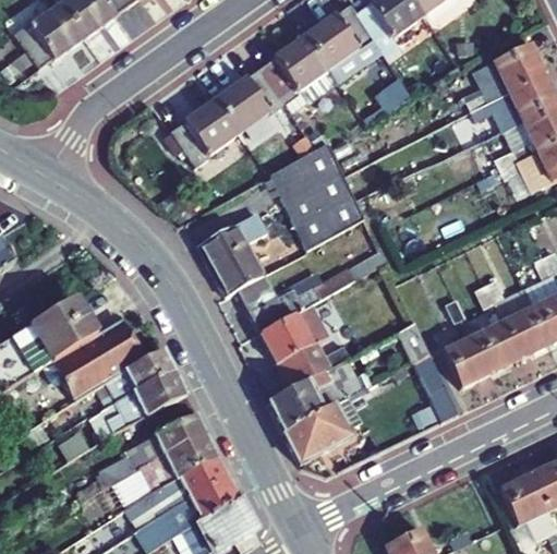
[(67,0),(61,4),(85,37),(116,15),(116,14),(129,4),(125,0),(67,0)]
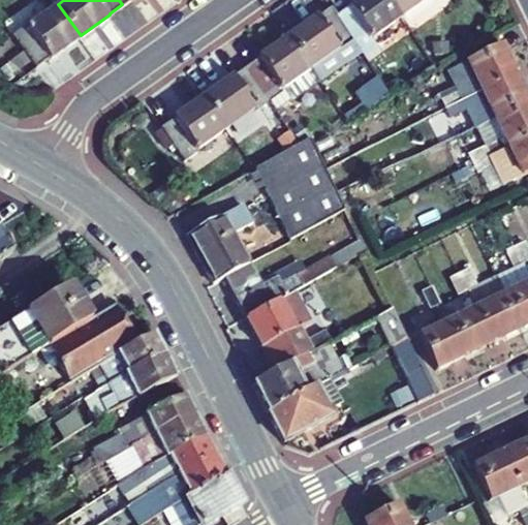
[(349,5),(337,14),(362,49),(366,55),(378,45),(371,36),(401,14),(390,0),(354,0),(348,4),(349,5)]
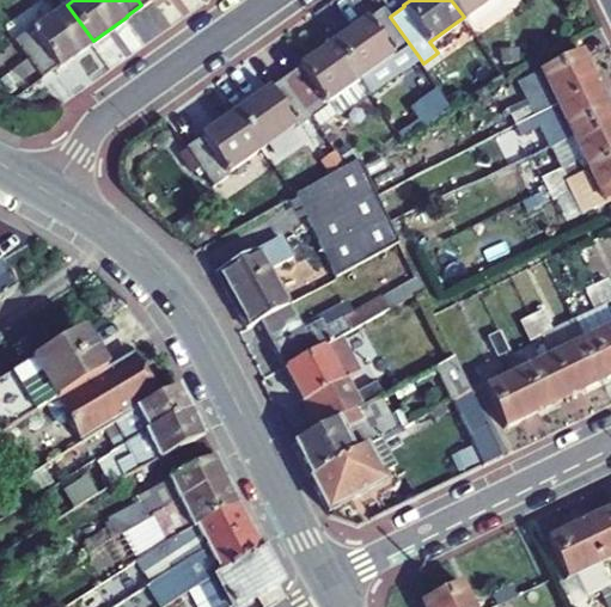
[(451,0),(464,17),(488,0),(451,0)]
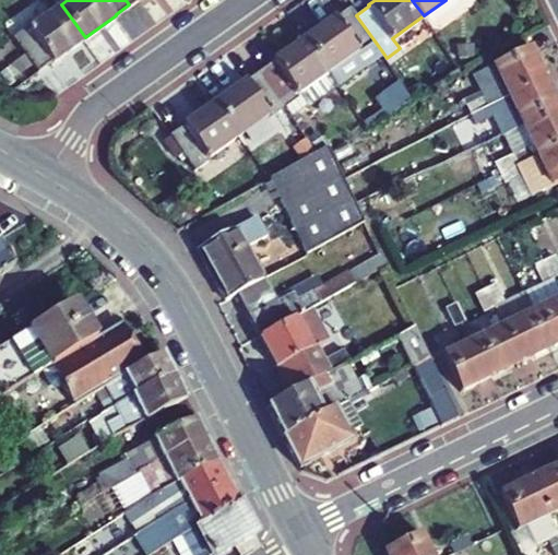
[(54,60),(85,37),(61,4),(30,26),(28,25),(15,35),(39,69),(54,59),(54,60)]
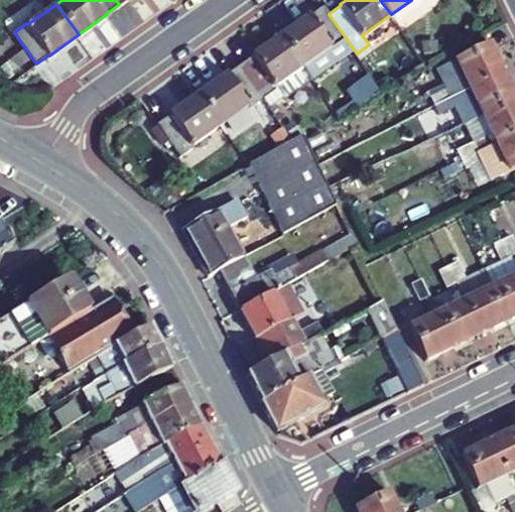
[(311,77),(338,58),(353,47),(329,14),(323,5),(310,14),(309,13),(281,33),(311,77)]
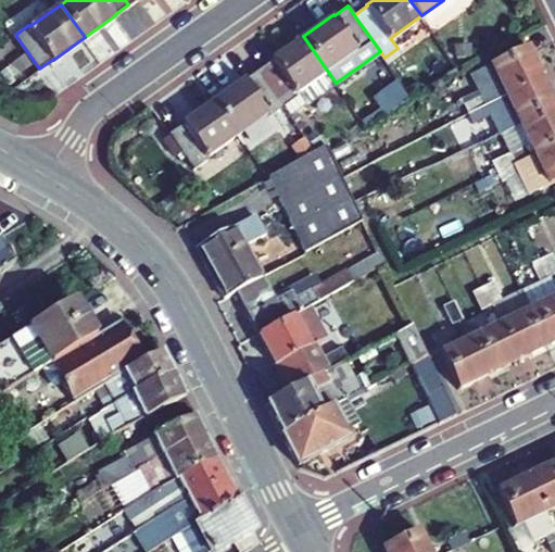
[(260,69),(284,103),(297,93),(295,92),(298,90),(306,102),(306,103),(336,83),(303,36),(272,59),(273,60),(260,69)]
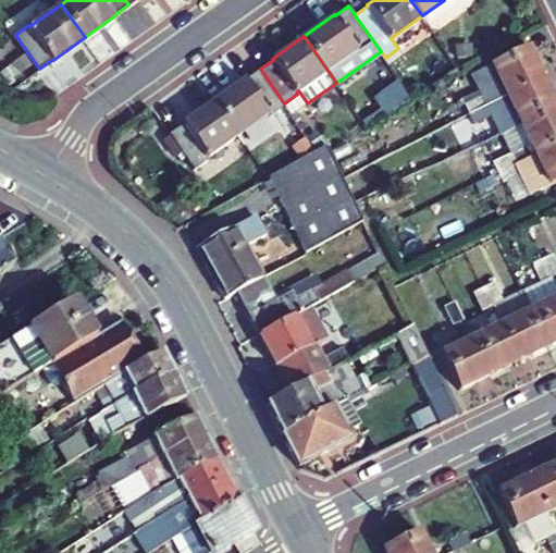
[(543,75),(528,45),(492,62),(503,83),(507,93),(543,75)]
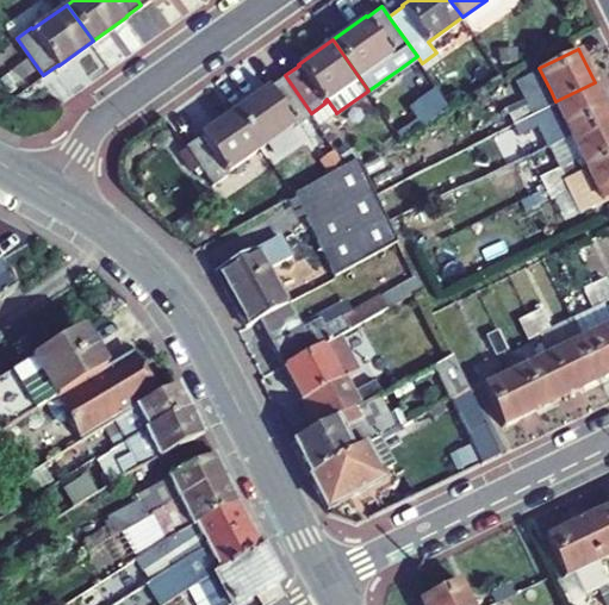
[(441,58),(436,52),(422,63),(423,64),(426,69),(441,58)]
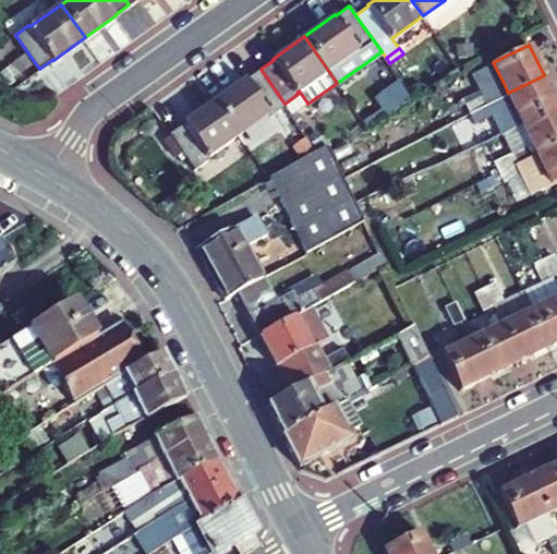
[(382,51),(365,63),(371,71),(387,59),(386,58),(382,51)]
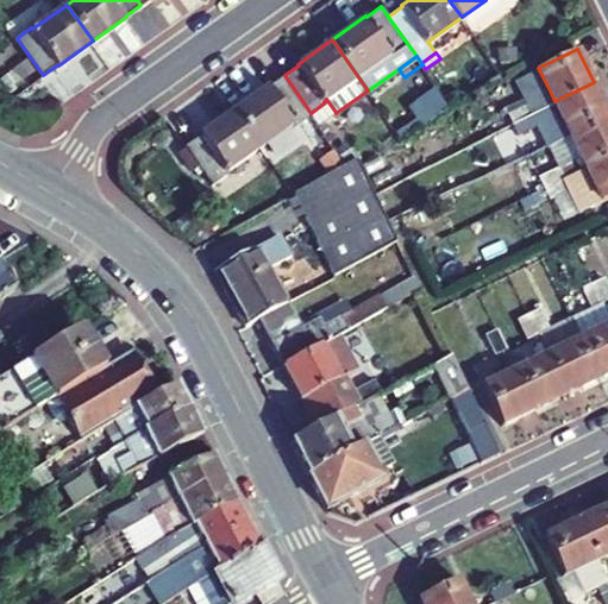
[(268,85),(234,108),(261,145),(295,121),(296,123),(311,113),(284,75),(269,86),(268,85)]
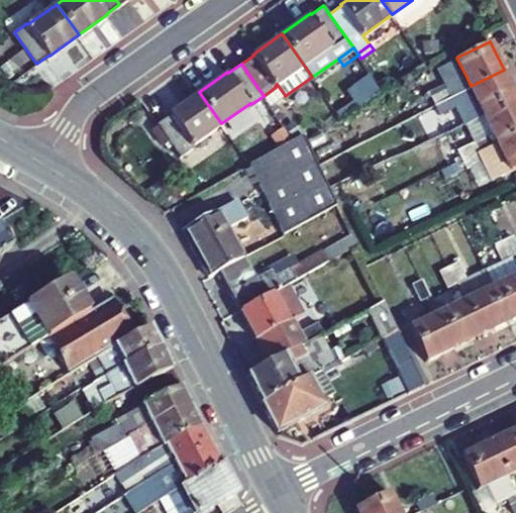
[(515,94),(504,70),(471,86),(484,113),(515,97),(515,94)]
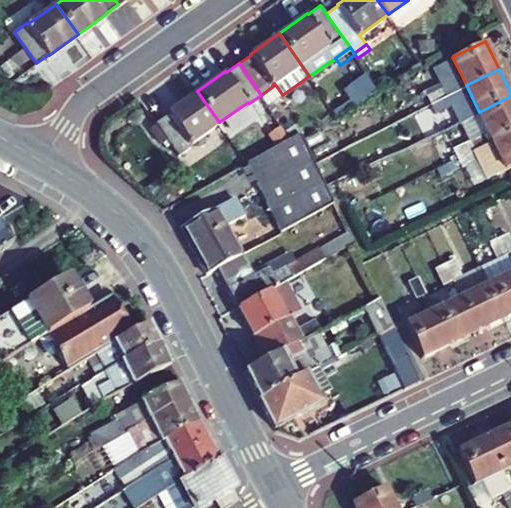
[(358,100),(381,88),(372,72),(349,85),(358,100)]
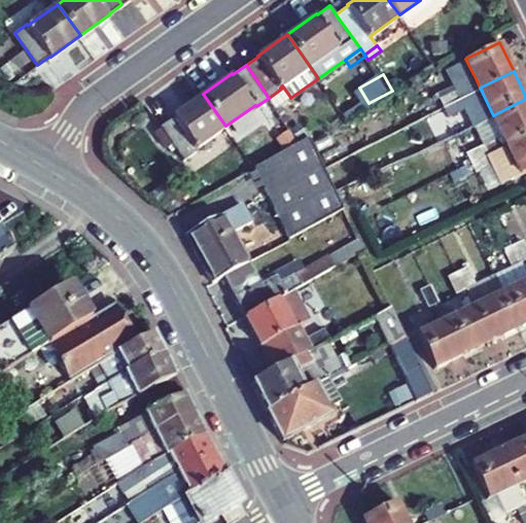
[(480,88),(476,78),(457,88),(461,97),(480,88)]
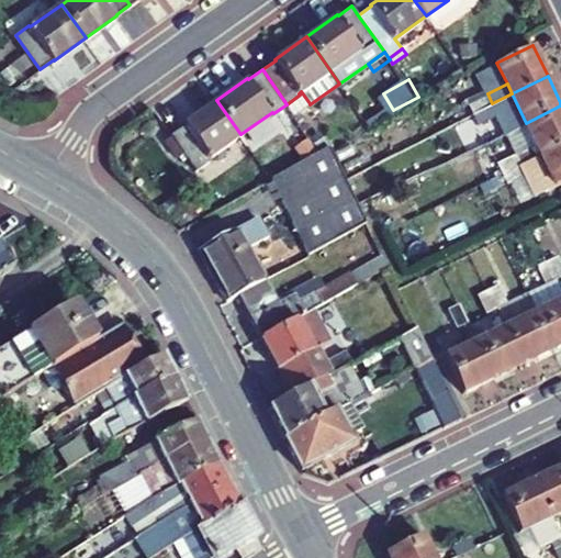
[(310,103),(301,91),(299,93),(300,95),(287,104),(293,114),(310,103)]
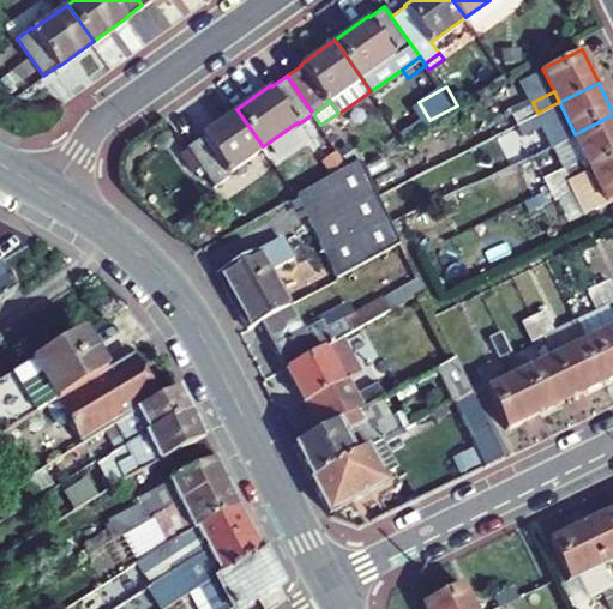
[(538,113),(533,102),(514,112),(518,121),(538,113)]
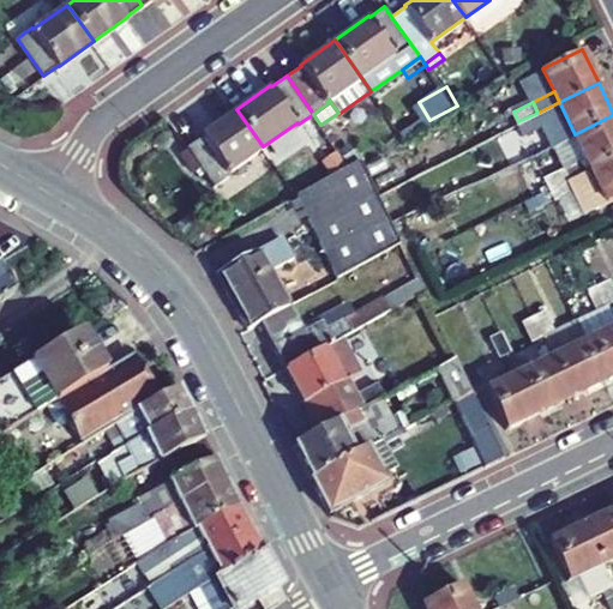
[(263,146),(236,109),(202,134),(203,136),(188,146),(188,148),(200,164),(215,184),(224,176),(229,173),(229,172),(263,146)]
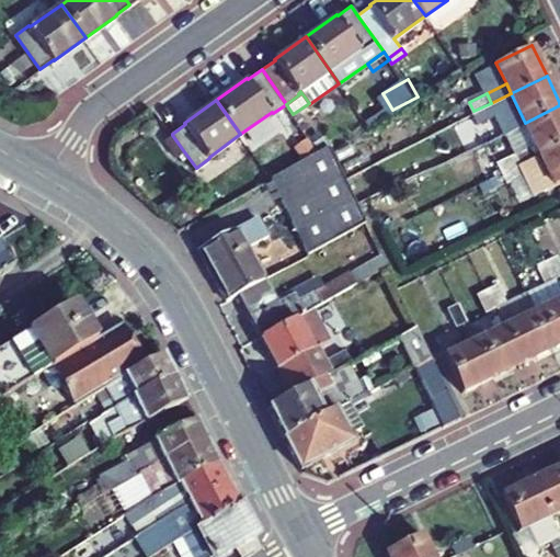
[(495,113),(491,103),(473,111),(479,121),(495,113)]
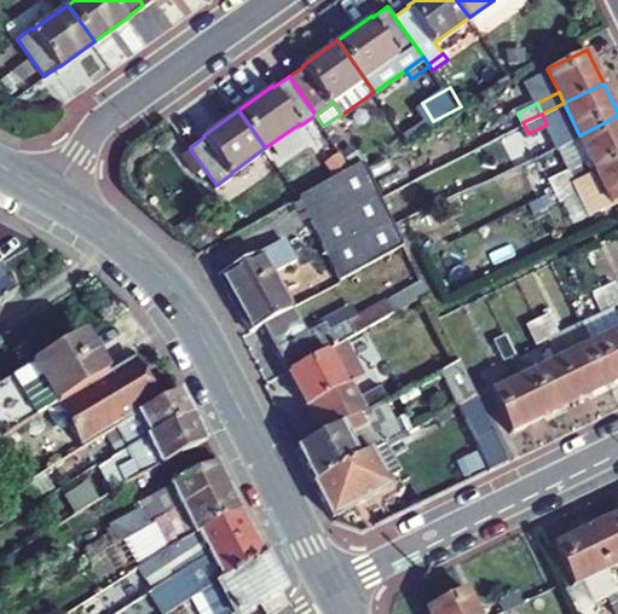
[(617,116),(579,135),(595,168),(617,157),(617,116)]
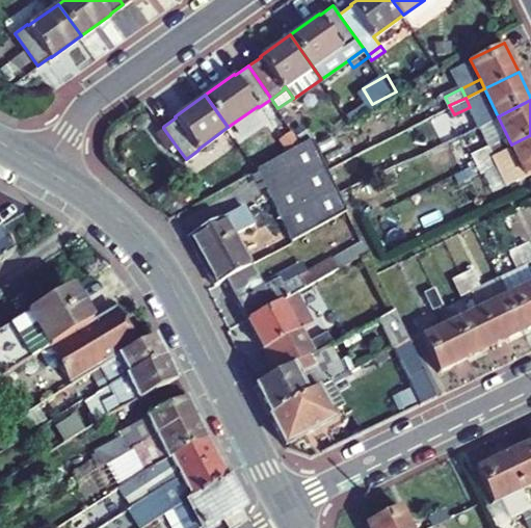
[(198,150),(194,153),(204,165),(238,141),(228,127),(198,149),(198,150)]
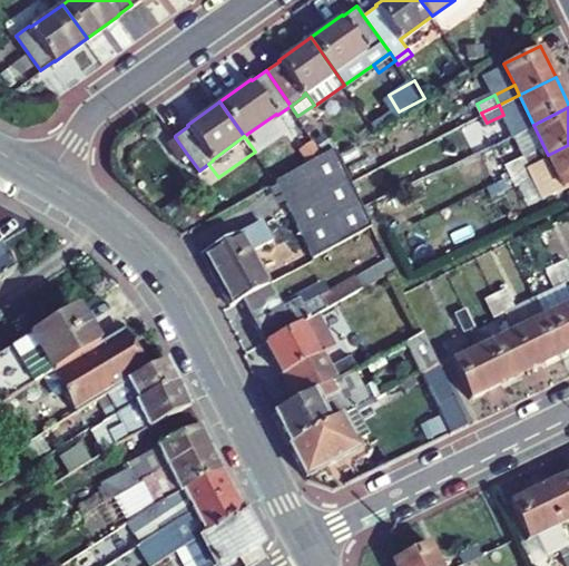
[(186,153),(175,137),(168,142),(179,157),(186,153)]
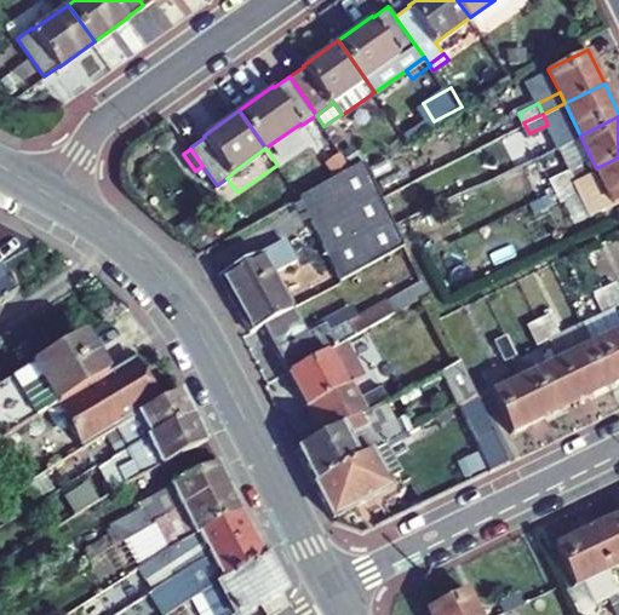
[(618,157),(596,168),(613,202),(618,200),(618,157)]
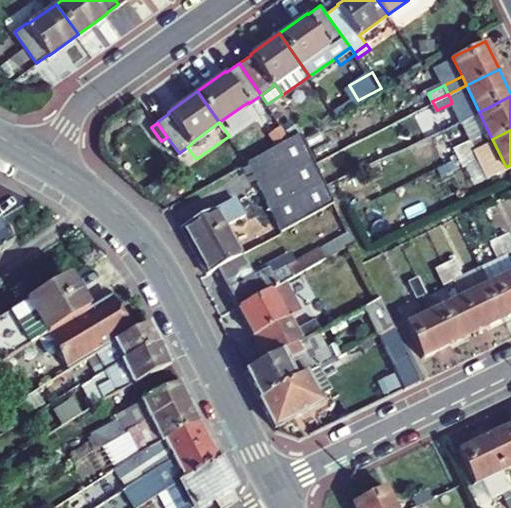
[(327,186),(314,159),(300,131),(291,136),(248,161),(249,164),(258,183),(282,229),(335,201),(327,186)]
